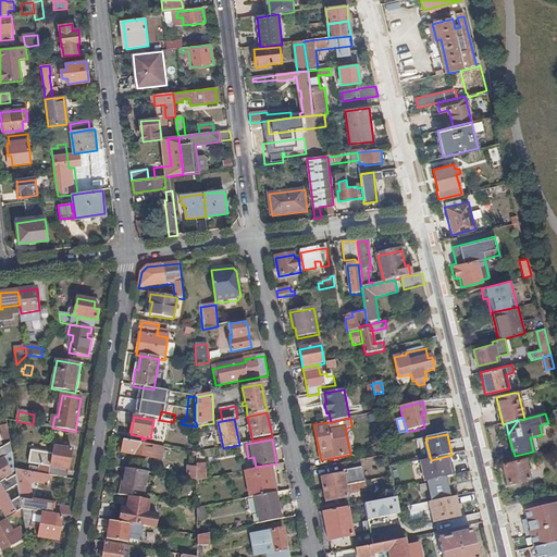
[(153,446),(124,441),(122,454),(151,458),(162,460),(164,448),(153,446)]
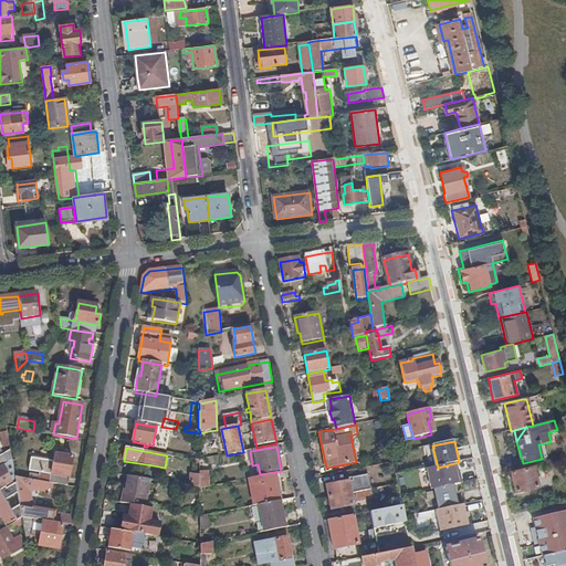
[(0,457),(0,467),(13,460),(11,450),(0,457)]
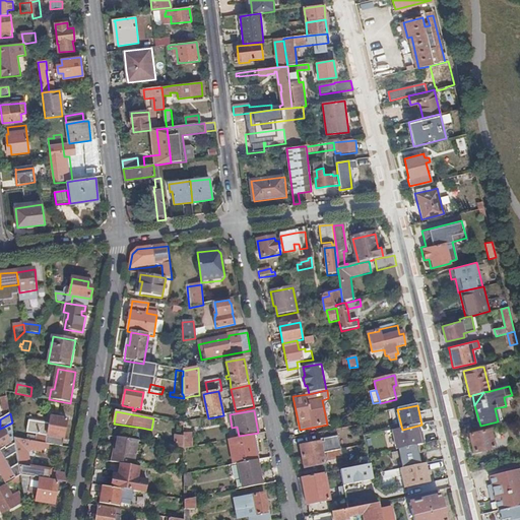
[(27,433),(38,435),(37,442),(47,444),(50,444),(63,447),(67,420),(62,419),(62,416),(57,415),(56,418),(52,417),(50,425),(29,421),(27,433)]
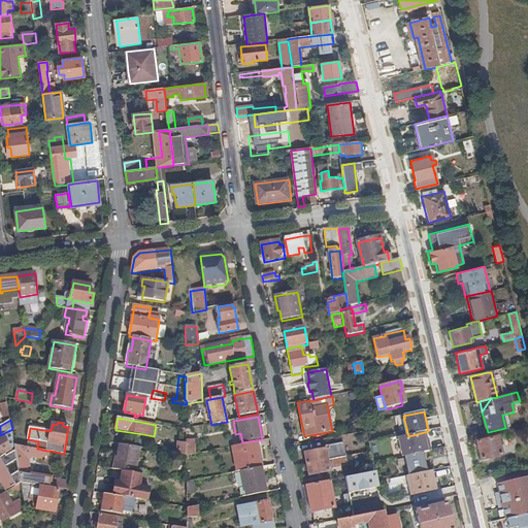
[(14,486),(15,487),(22,484),(20,469),(10,474),(5,465),(18,459),(15,444),(12,429),(0,435),(0,480),(6,491),(14,486)]
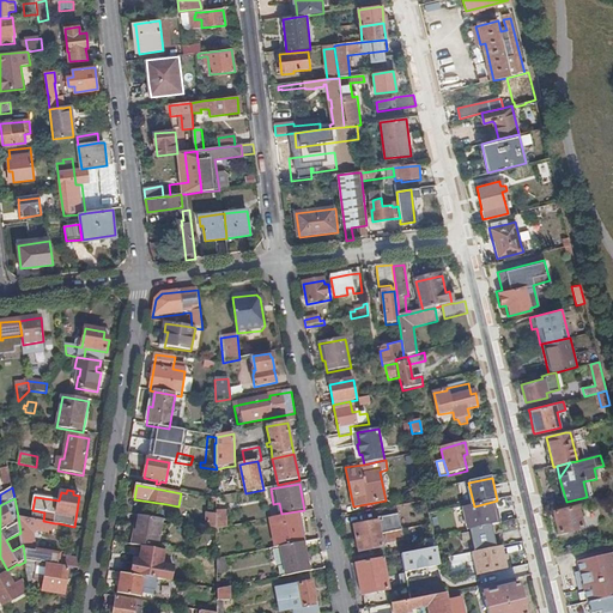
[(583,528),(578,507),(554,513),(560,534),(583,528)]
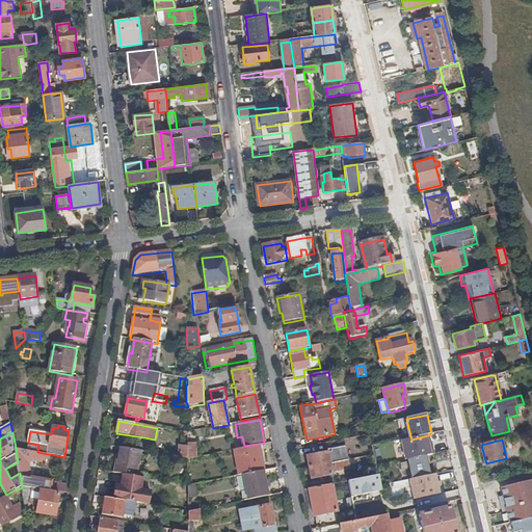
[(188,448),(188,459),(198,457),(198,444),(188,448)]
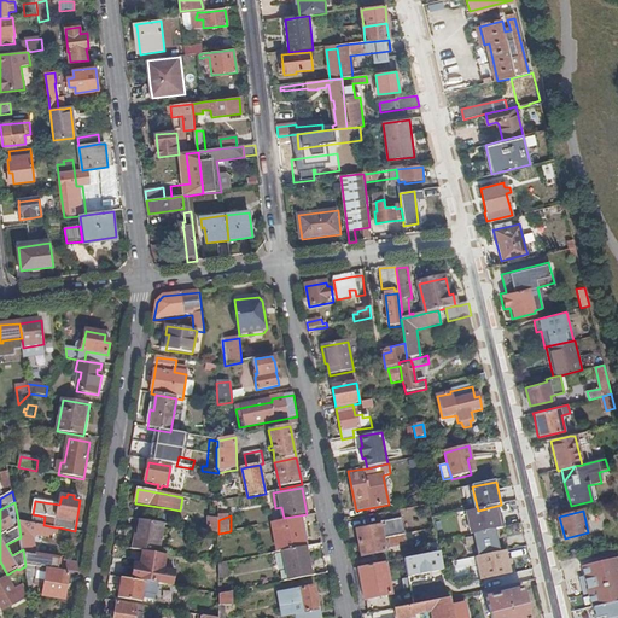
[(301,518),(273,524),(278,553),(283,552),(305,548),(307,548),(301,518)]
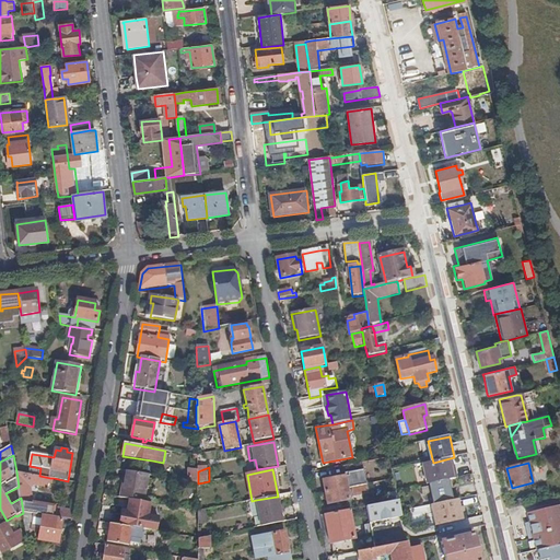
[(49,483),(50,478),(39,476),(16,471),(19,487),(21,498),(23,513),(35,514),(34,516),(38,517),(38,516),(38,514),(72,520),(74,511),(33,504),(30,483),(49,487),(49,483)]
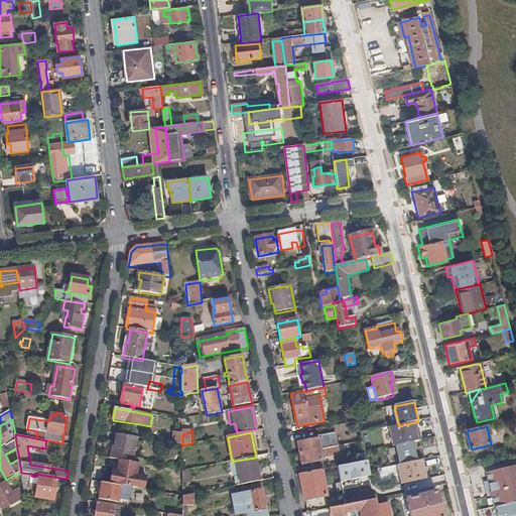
[(113,452),(112,460),(120,461),(131,463),(131,460),(130,460),(131,453),(132,453),(133,450),(135,450),(137,438),(118,435),(115,452),(113,452)]
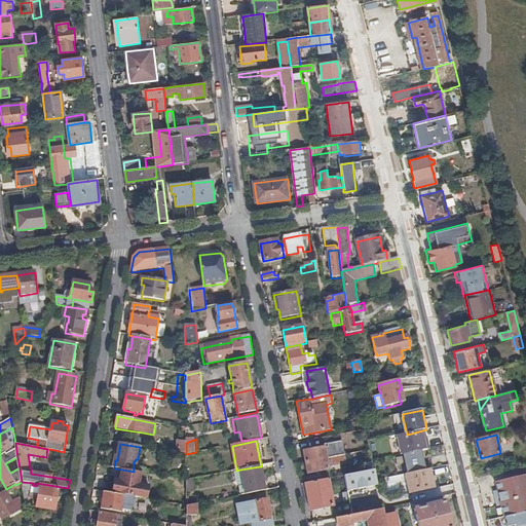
[(304,452),(306,463),(345,456),(344,448),(328,451),(329,455),(327,455),(325,448),(304,452)]
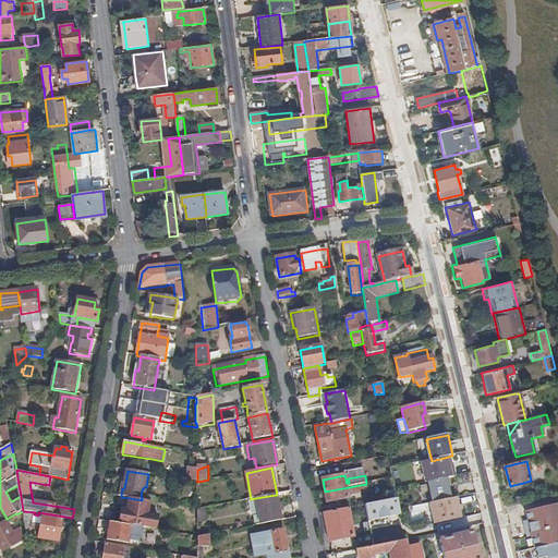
[(474,509),(468,483),(457,485),(461,500),(459,500),(460,505),(462,505),(464,512),(464,516),(471,513),(471,509),(474,509)]
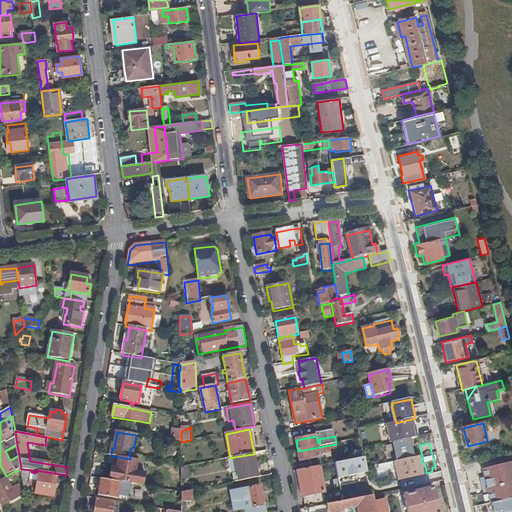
[(336,444),(298,451),(300,462),(320,458),(319,451),(322,450),(322,455),(338,452),(336,444)]
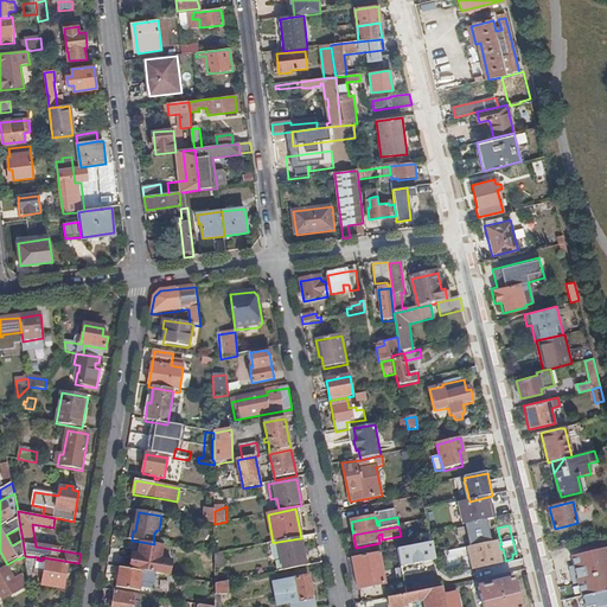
[(443,542),(451,572),(505,557),(503,549),(500,549),(499,544),(502,544),(497,528),(443,542)]
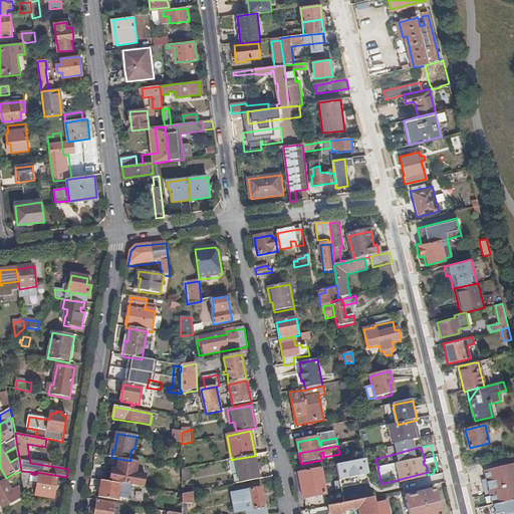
[(130,458),(131,458),(138,459),(139,452),(132,451),(131,451),(130,458)]
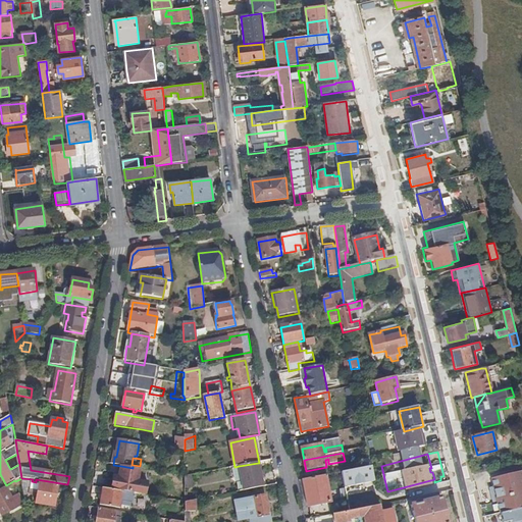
[(263,487),(258,463),(239,466),(244,491),(263,487)]
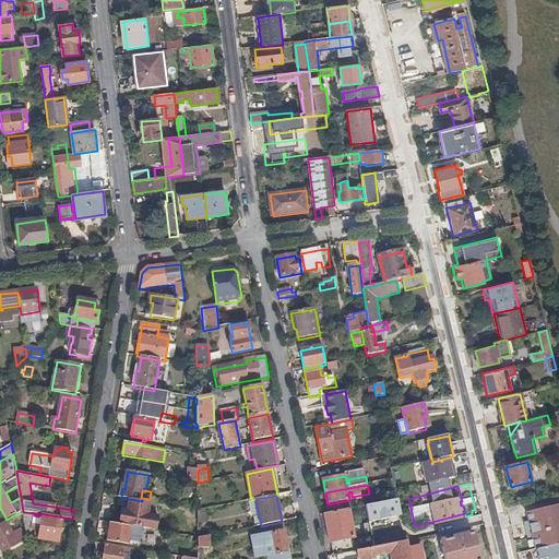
[(367,507),(371,535),(404,528),(415,526),(408,499),(399,501),(367,507)]
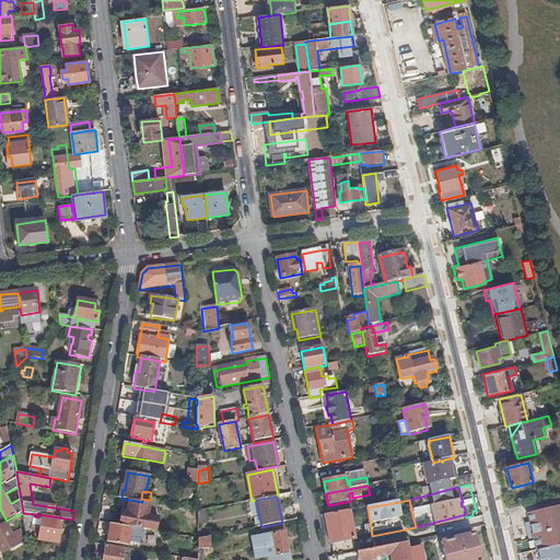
[(151,505),(130,502),(126,526),(156,532),(160,518),(149,516),(151,505)]
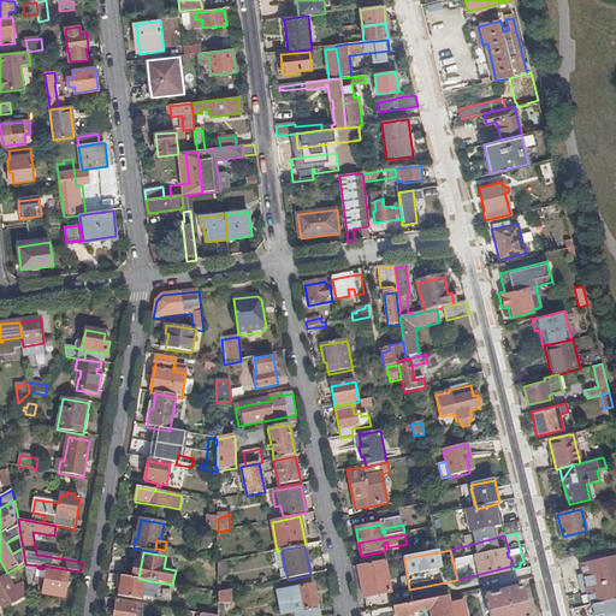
[(615,556),(579,566),(586,593),(588,606),(590,606),(615,599),(615,556)]
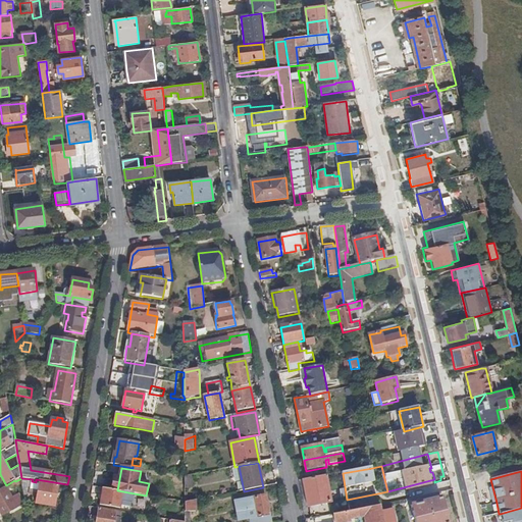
[(194,475),(186,477),(186,489),(195,488),(194,475)]
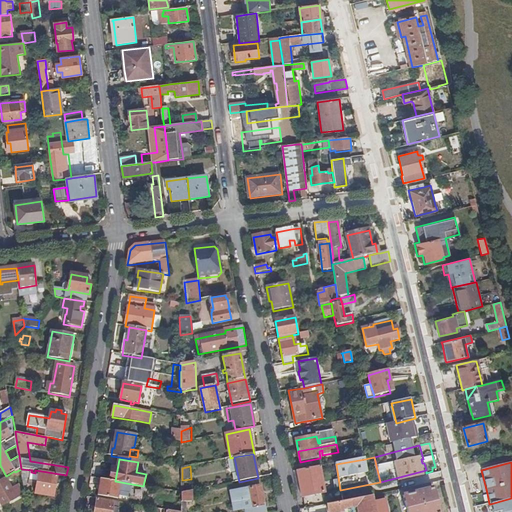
[(320,467),(298,472),(303,499),(304,499),(304,498),(325,494),(320,467)]
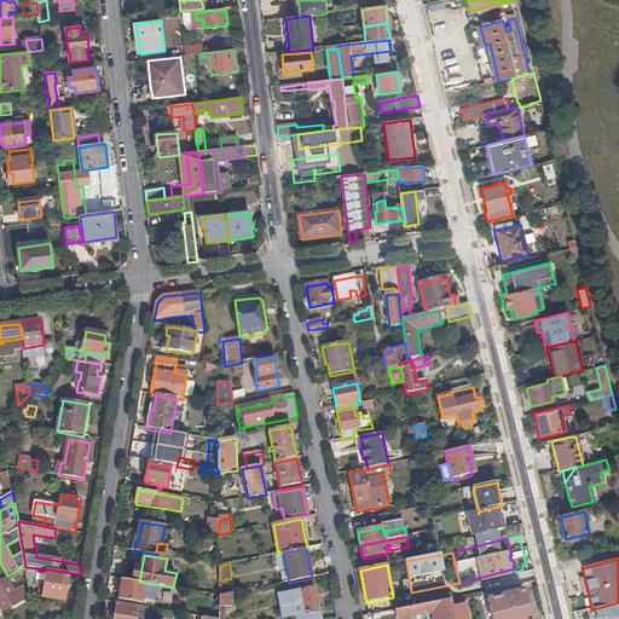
[(18,571),(16,572),(17,579),(27,573),(25,567),(18,571)]
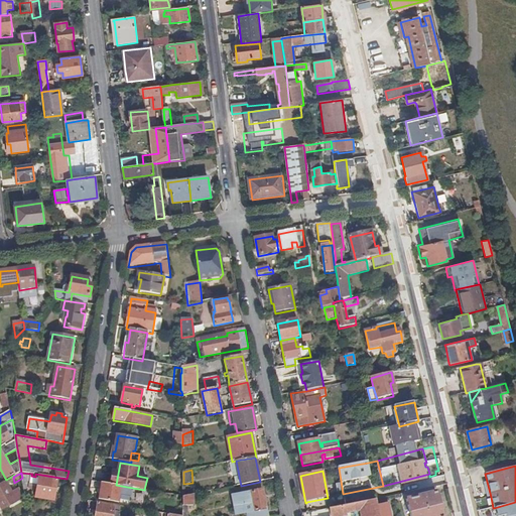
[(22,478),(24,490),(29,490),(30,489),(37,490),(36,498),(54,501),(58,480),(35,476),(35,477),(31,476),(32,474),(21,473),(22,478)]
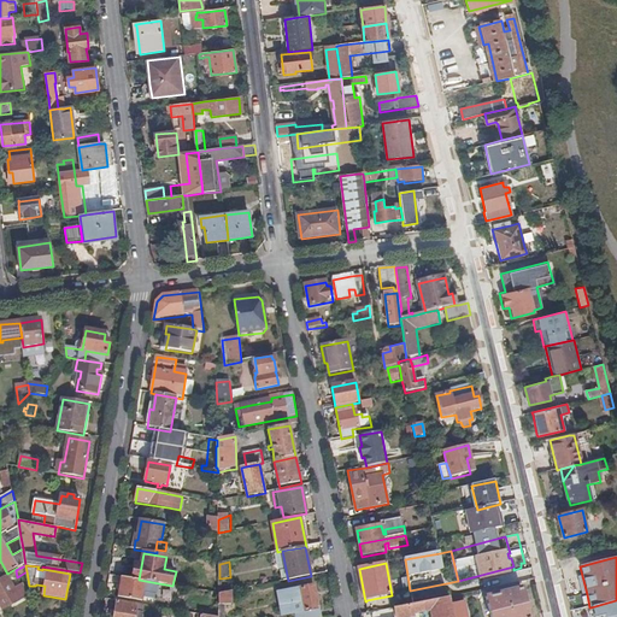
[(15,588),(7,576),(0,579),(0,604),(4,611),(29,597),(22,585),(15,588)]
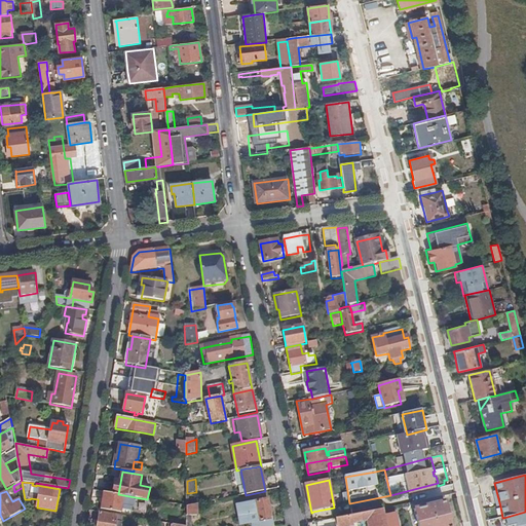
[(118,495),(104,493),(102,510),(119,513),(120,502),(123,502),(124,496),(118,495)]
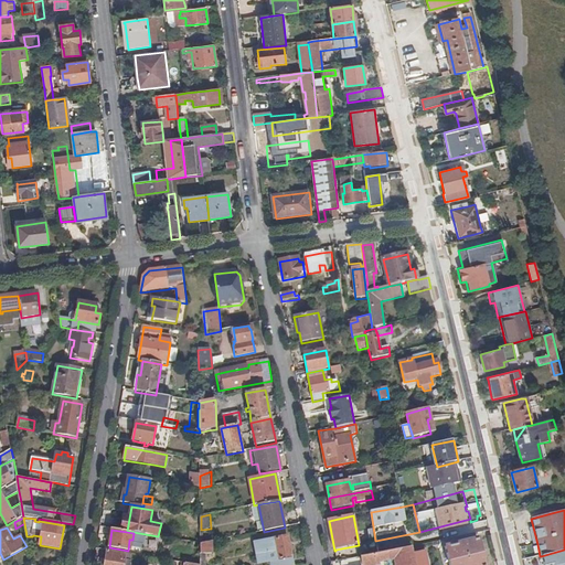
[(375,541),(379,555),(412,548),(408,534),(375,541)]
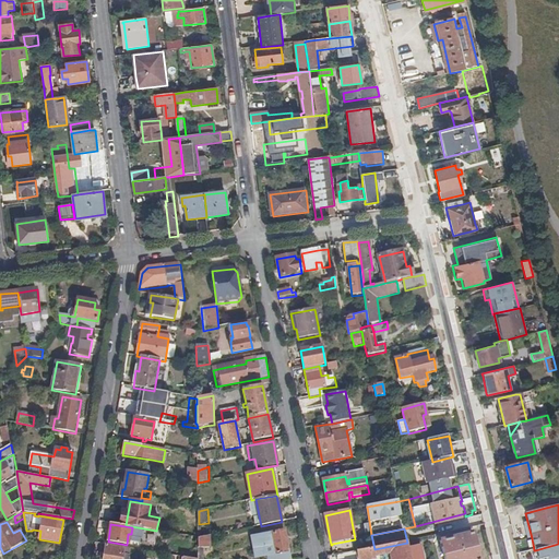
[(289,558),(284,532),(251,538),(254,558),(269,556),(269,558),(289,558)]
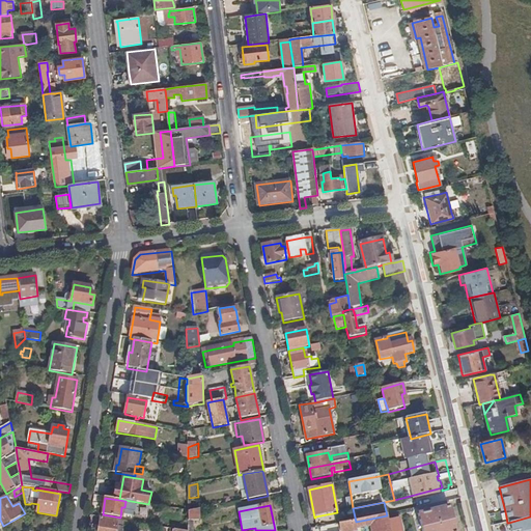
[(421,530),(454,530),(449,508),(418,515),(421,530)]
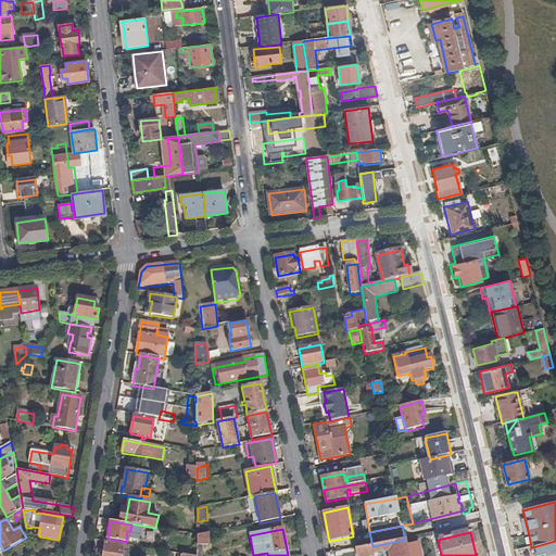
[(198,546),(204,545),(210,545),(210,533),(198,535),(198,546)]
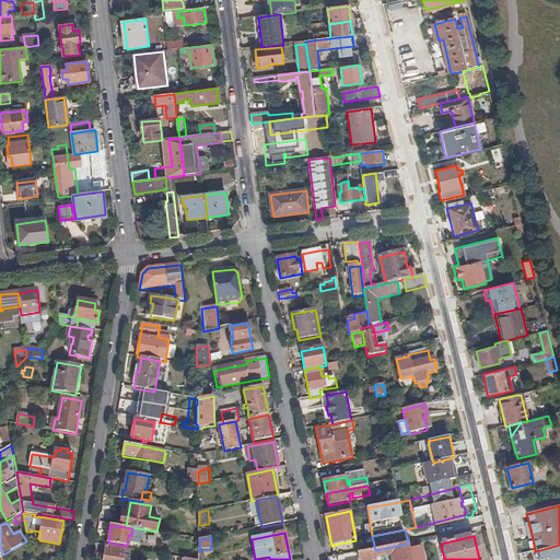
[(411,559),(409,551),(408,544),(375,550),(358,553),(358,559),(369,559),(391,556),(391,559),(411,559)]
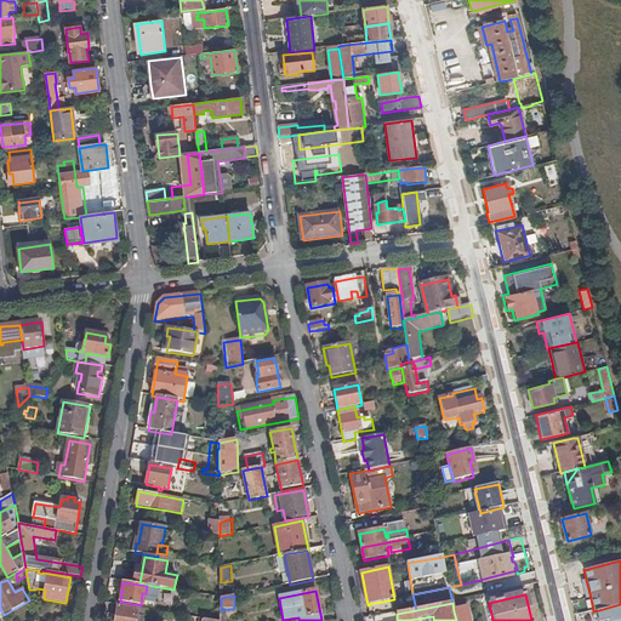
[(620,620),(620,604),(594,611),(597,620),(620,620)]
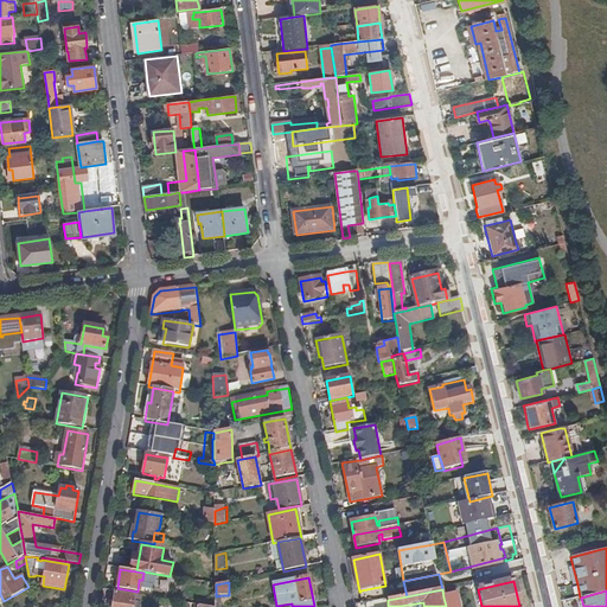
[(136,595),(115,592),(113,606),(139,606),(140,605),(135,604),(136,595)]
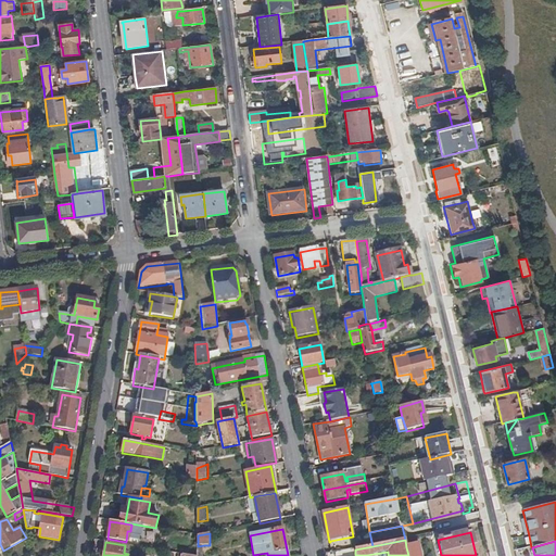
[(406,547),(408,555),(420,555),(418,544),(406,547)]
